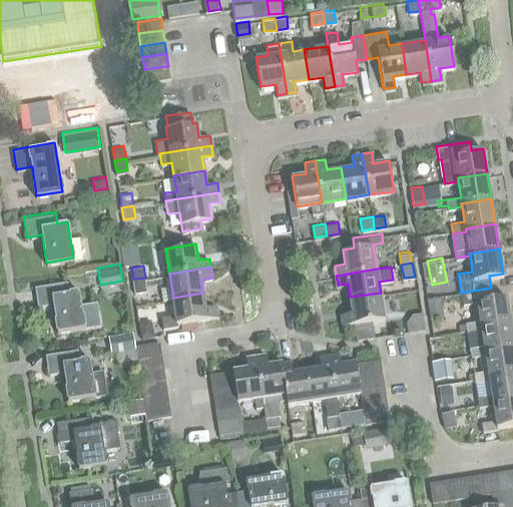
[(147,290),(145,278),(133,279),(135,292),(147,290)]
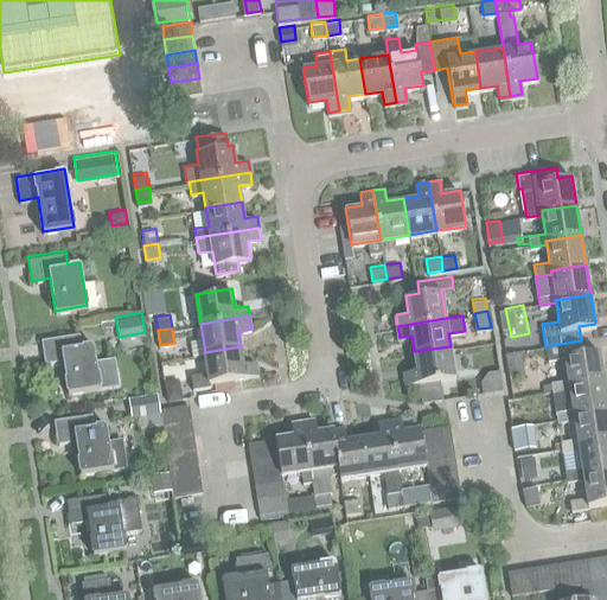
[(81,344),(78,330),(40,337),(44,361),(61,358),(66,391),(119,383),(115,356),(95,358),(93,343),(81,344)]
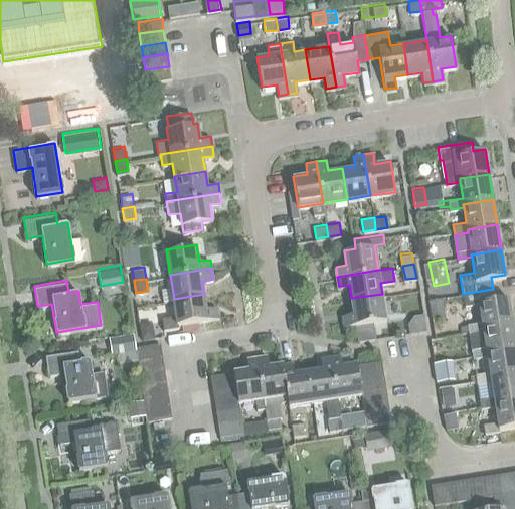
[(412,288),(414,327),(431,326),(428,287),(412,288)]
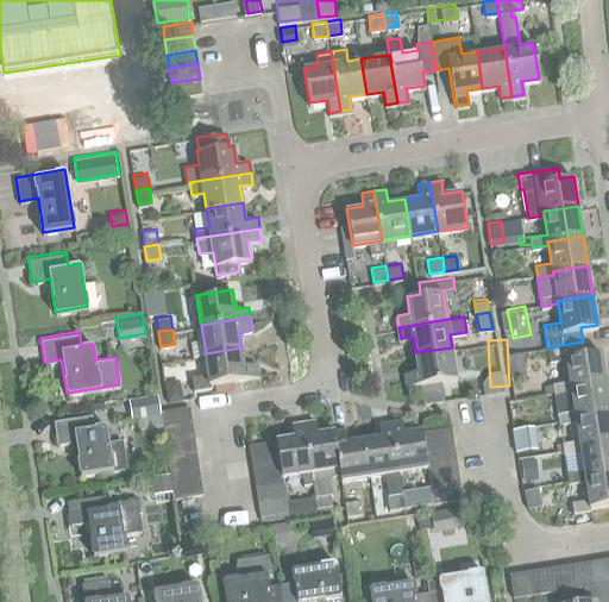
[(585,353),(583,342),(547,347),(548,359),(565,357),(569,380),(553,382),(554,393),(570,390),(570,386),(606,380),(602,351),(585,353)]
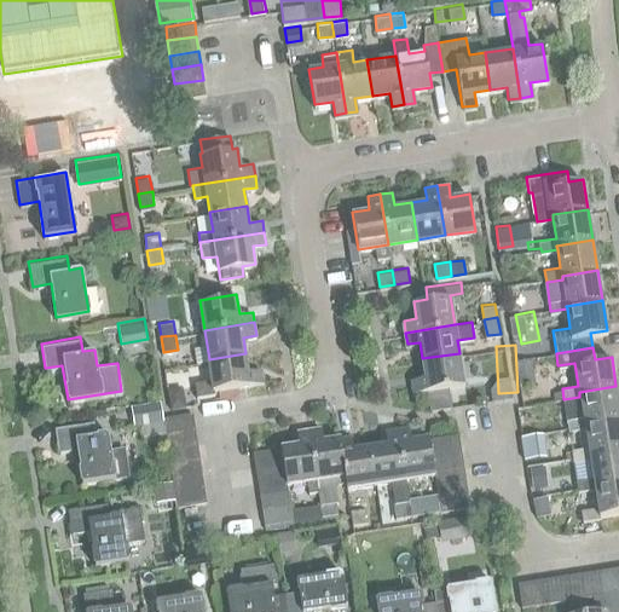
[(246,353),(209,359),(212,377),(195,380),(197,394),(215,391),(215,387),(264,380),(262,368),(248,370),(246,353)]
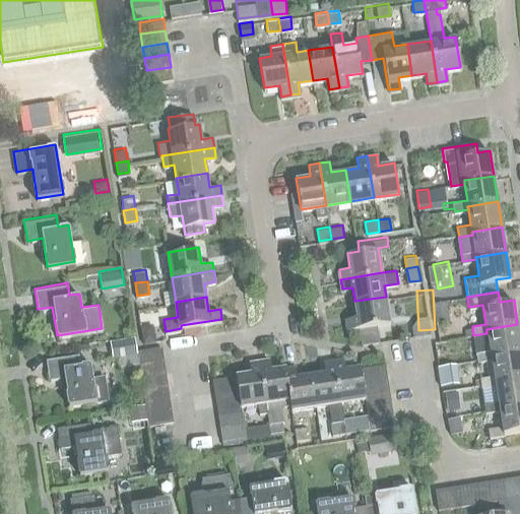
[(386,297),(354,301),(358,315),(346,317),(348,328),(360,326),(376,323),(390,321),(386,297)]
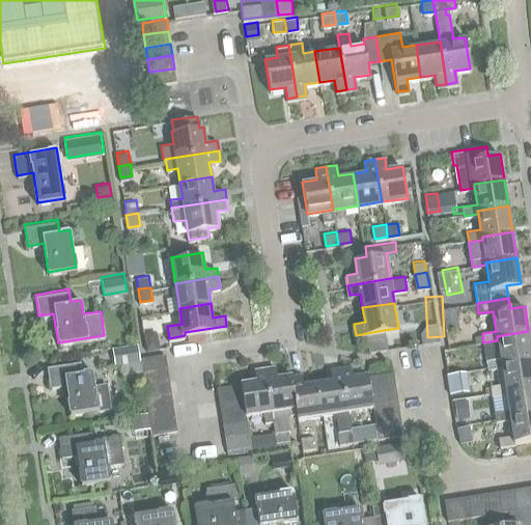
[(446,327),(458,325),(455,305),(443,307),(446,327)]
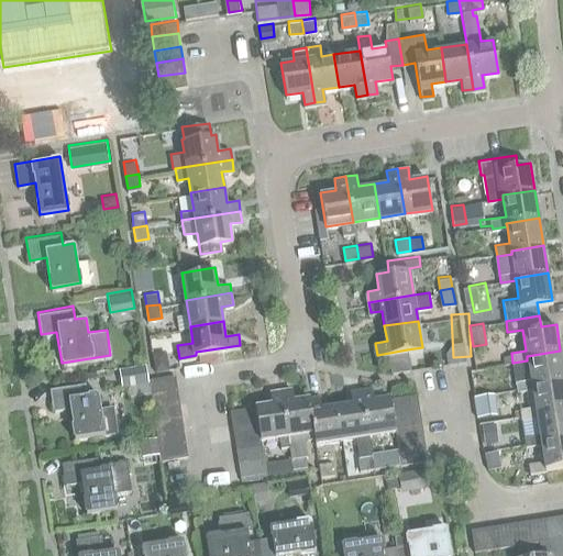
[(410,367),(407,349),(389,353),(393,370),(410,367)]
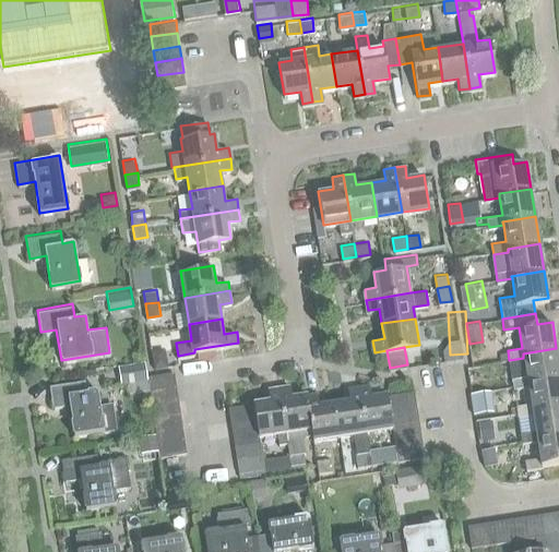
[(513,387),(528,385),(527,382),(558,376),(558,367),(556,348),(523,354),(523,358),(509,360),(513,387)]
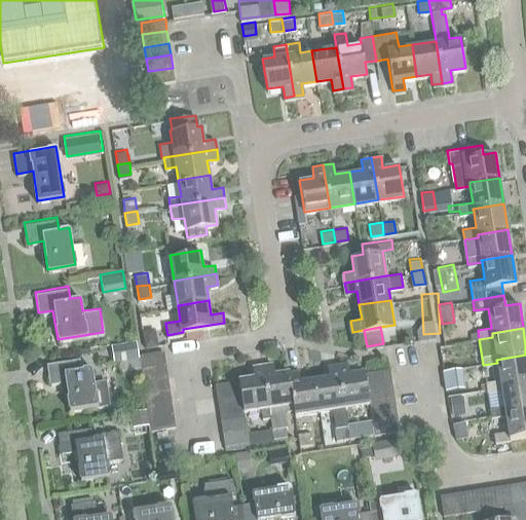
[(151,329),(145,330),(147,344),(156,342),(156,341),(156,338),(155,331),(151,329)]
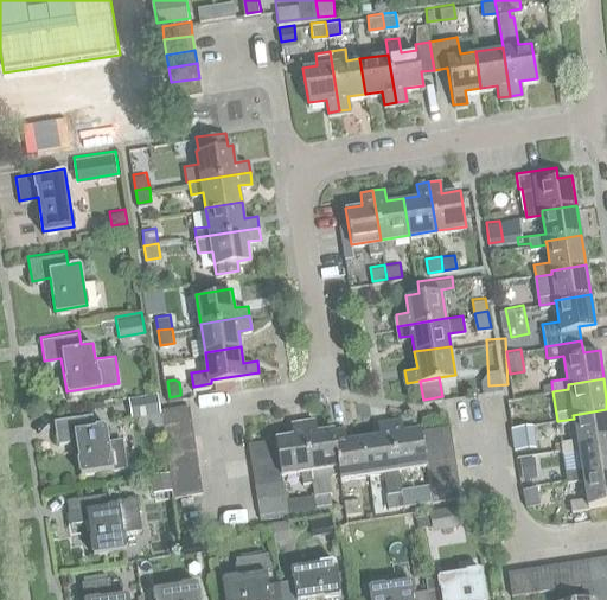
[(160,409),(158,389),(129,394),(133,414),(160,409)]
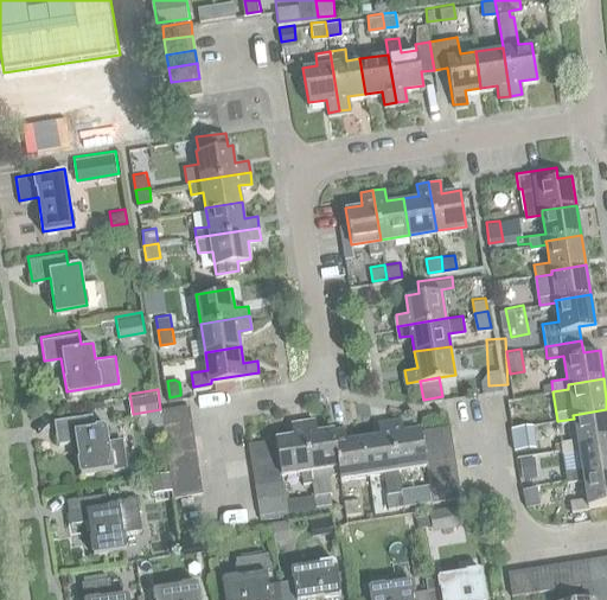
[(163,421),(191,417),(190,402),(161,407),(163,421)]
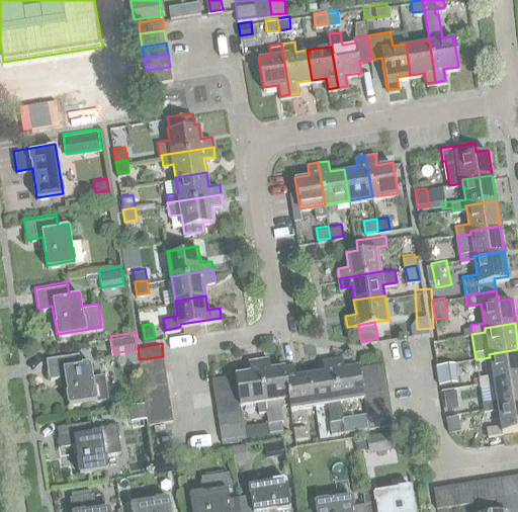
[(480,384),(493,381),(493,379),(517,374),(517,349),(489,354),(490,357),(492,372),(478,374),(479,375),(473,376),(475,384),(480,382),(480,384)]
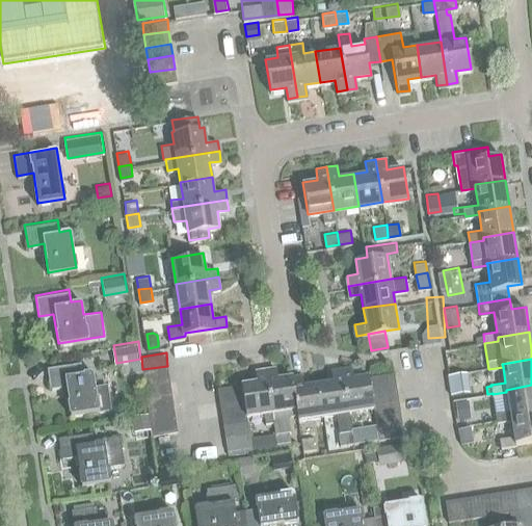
[(82,372),(80,361),(46,366),(49,387),(64,385),(69,413),(109,406),(105,382),(94,384),(91,370),(82,372)]
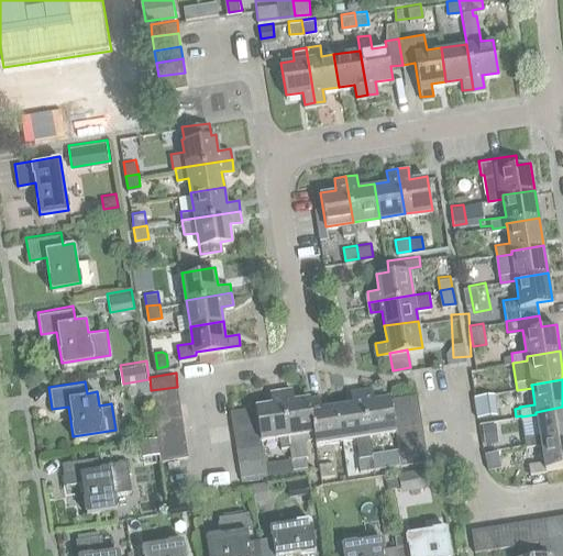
[(153,404),(179,400),(177,387),(151,390),(153,404)]
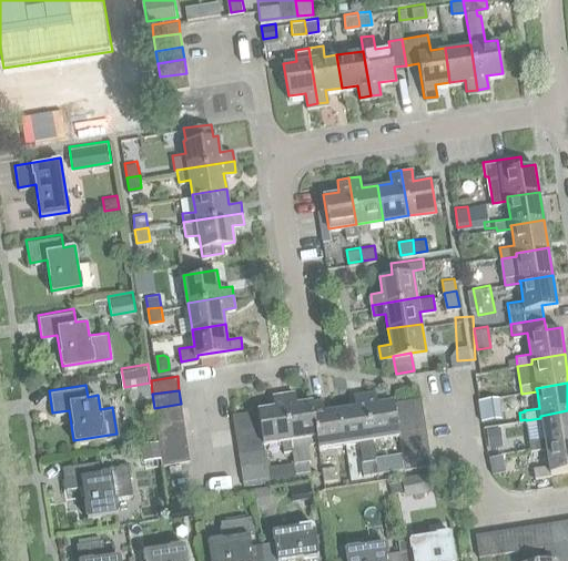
[(375,390),(365,391),(373,437),(399,434),(398,426),(396,412),(393,399),(377,401),(375,390)]
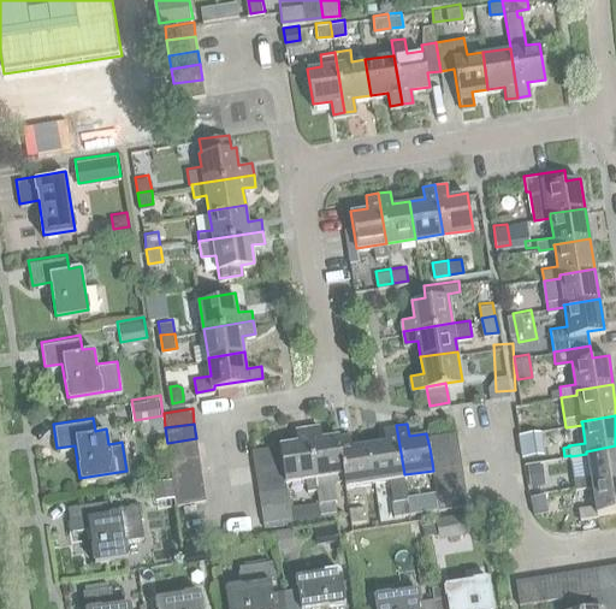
[(337,479),(344,478),(343,471),(344,469),(338,435),(321,437),(320,425),(307,427),(315,474),(314,474),(320,510),(336,508),(335,497),(337,497),(335,483),(337,479)]
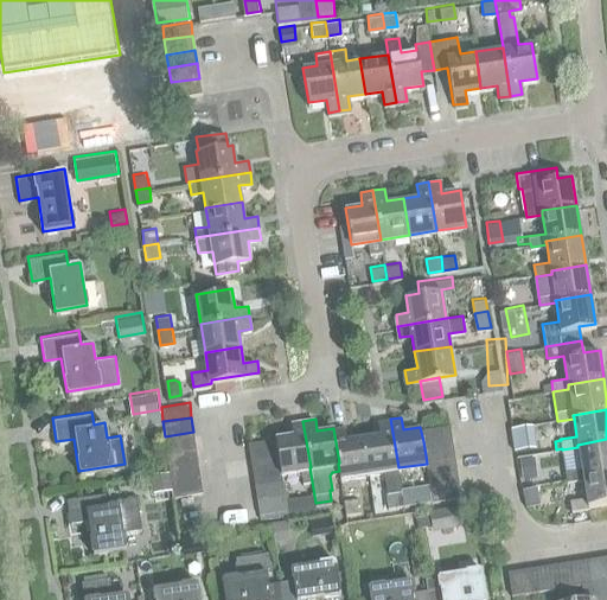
[(403,502),(402,489),(398,467),(390,419),(379,421),(382,433),(364,436),(370,472),(385,470),(389,491),(388,491),(390,504),(403,502)]
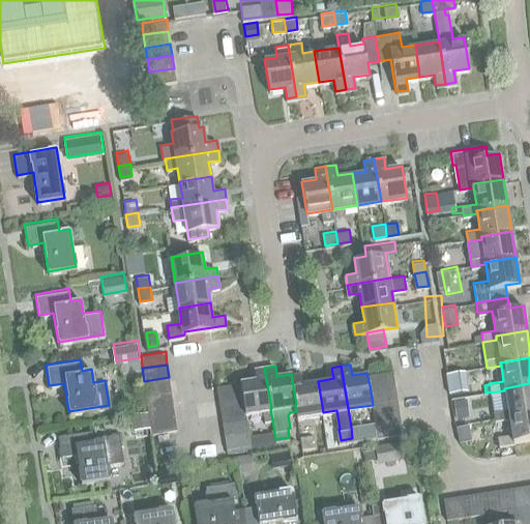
[(246,412),(270,408),(271,408),(264,368),(255,369),(256,380),(241,382),(243,394),(245,407),(246,412)]
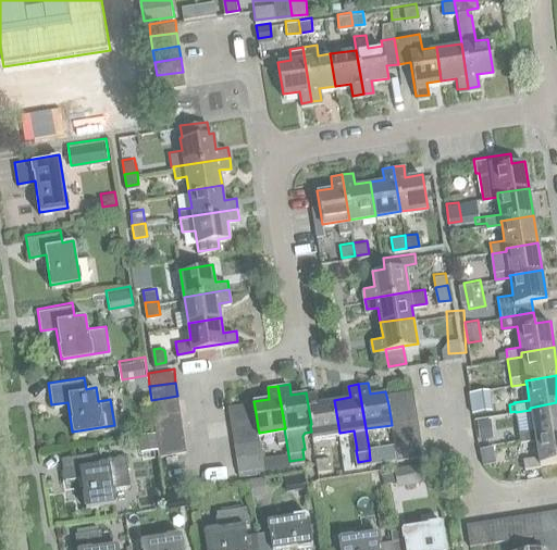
[(494,407),(491,386),(469,389),(472,410),(494,407)]
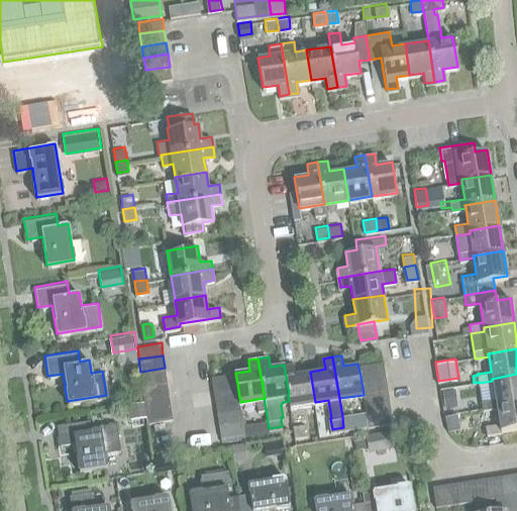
[(383,361),(357,364),(360,376),(385,372),(383,361)]
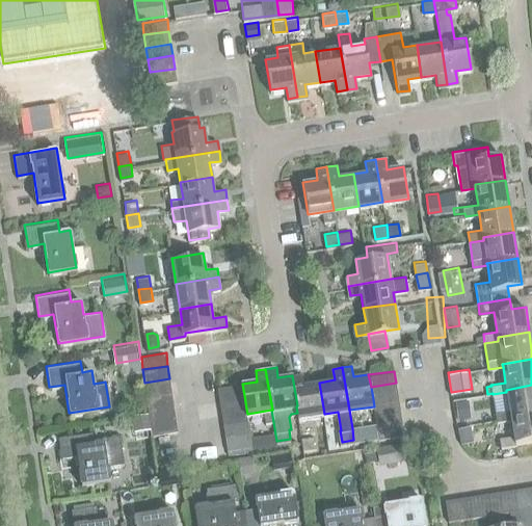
[(302,373),(292,375),(297,405),(296,406),(297,413),(298,418),(324,414),(319,383),(304,385),(302,373)]
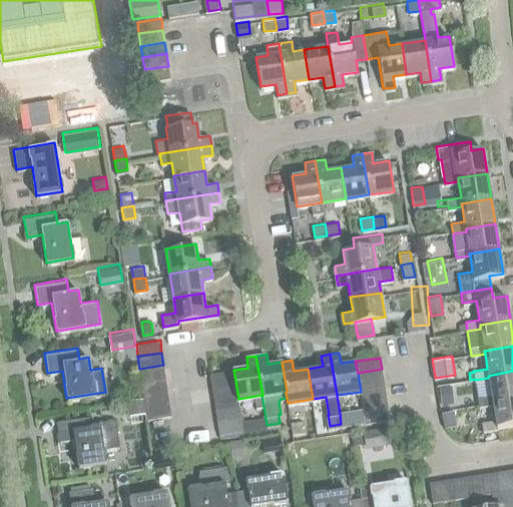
[(141,381),(165,377),(163,365),(139,369),(141,381)]
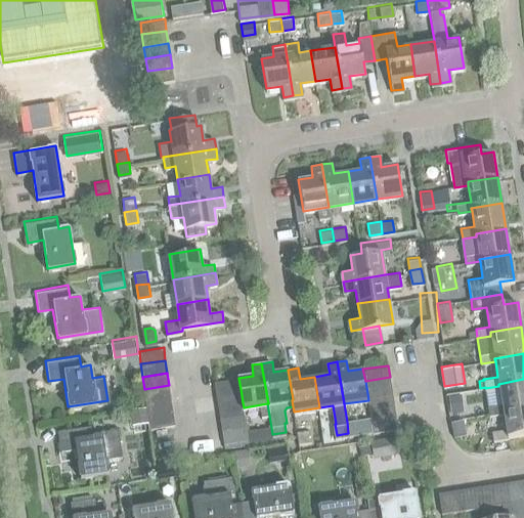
[(365,381),(367,393),(392,389),(390,377),(365,381)]
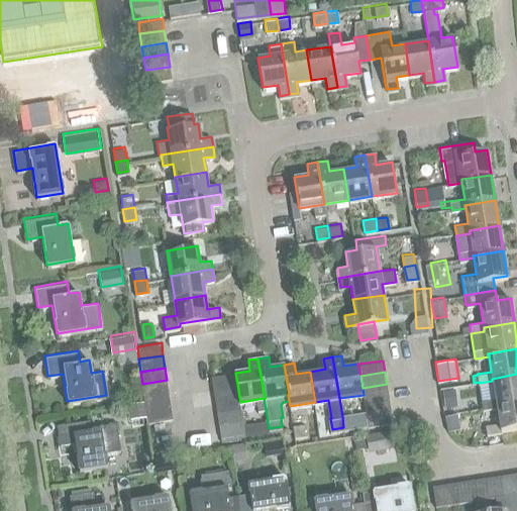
[(212,377),(213,388),(237,384),(235,373),(212,377)]
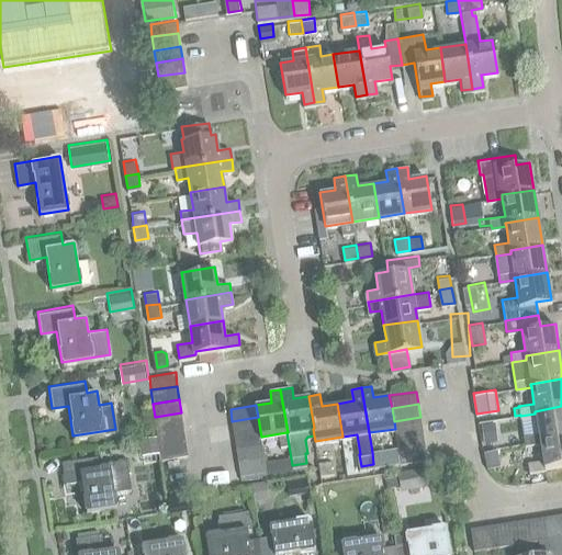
[(561,433),(561,406),(535,411),(535,414),(537,431),(524,433),(525,444),(539,442),(538,438),(561,433)]
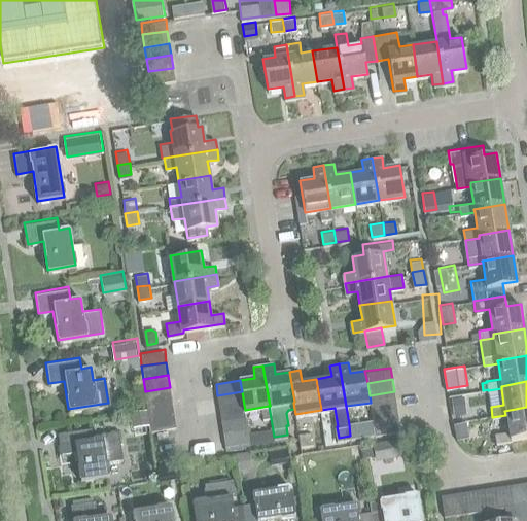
[(146,404),(171,400),(170,387),(145,391),(146,404)]
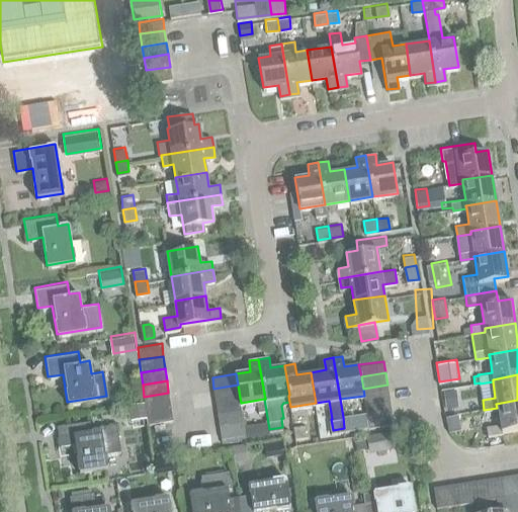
[(213,389),(216,401),(240,398),(238,385),(213,389)]
